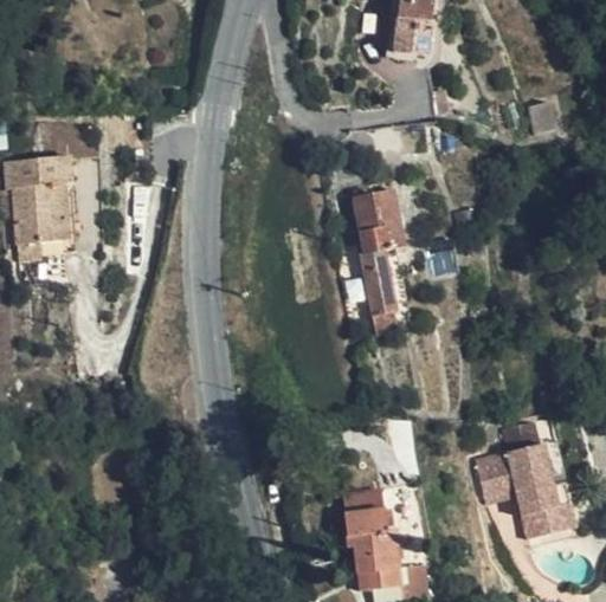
[(399,0),(393,51),(426,54),(433,0),(429,0),(399,0)]
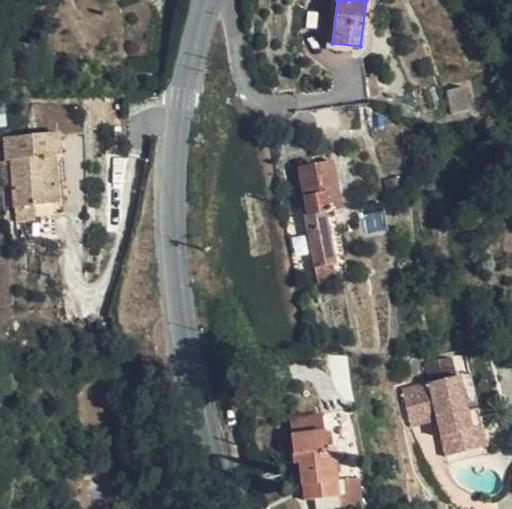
[(464,86),(446,89),(450,112),(468,108),(464,86)]
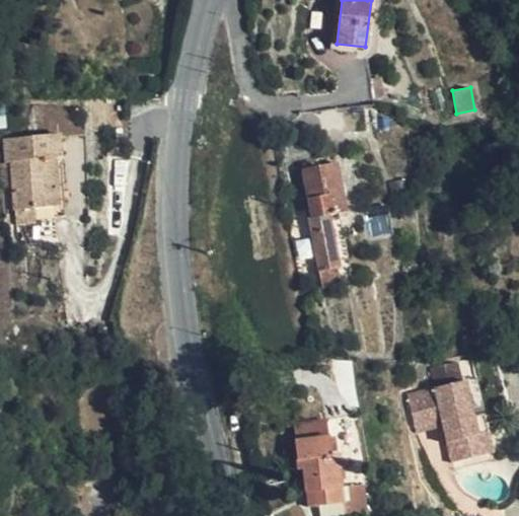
[(3,137),(5,162),(10,162),(12,185),(14,222),(35,220),(34,216),(64,213),(60,133),(3,137)]
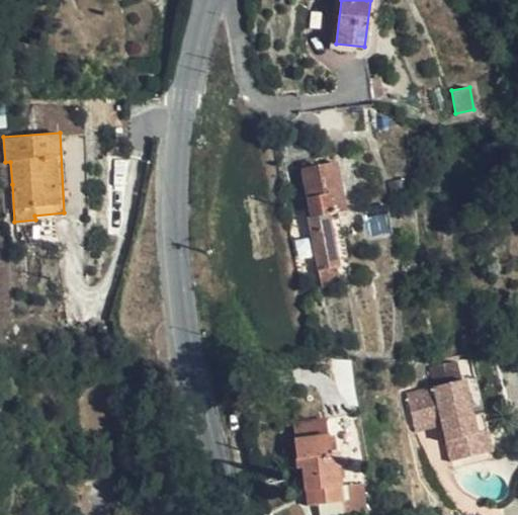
[(306,217),(316,269),(336,265),(338,265),(329,213),(346,209),(337,161),(301,168),(311,217),(306,217)]
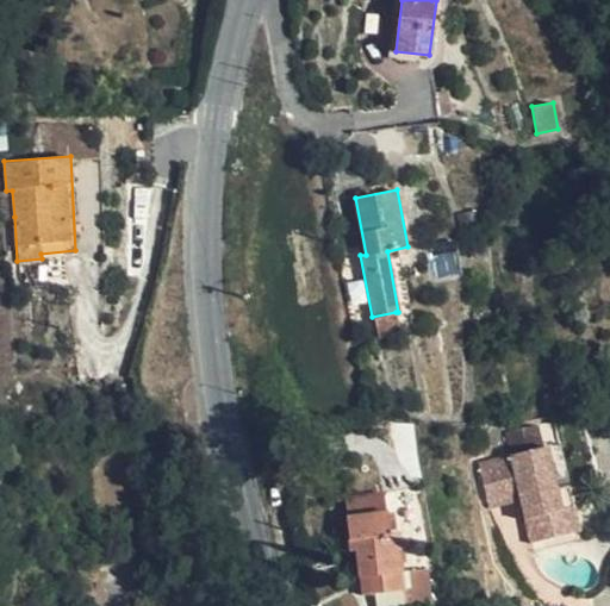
[(0,202),(1,218),(14,217),(12,191),(6,191),(0,191),(0,202)]
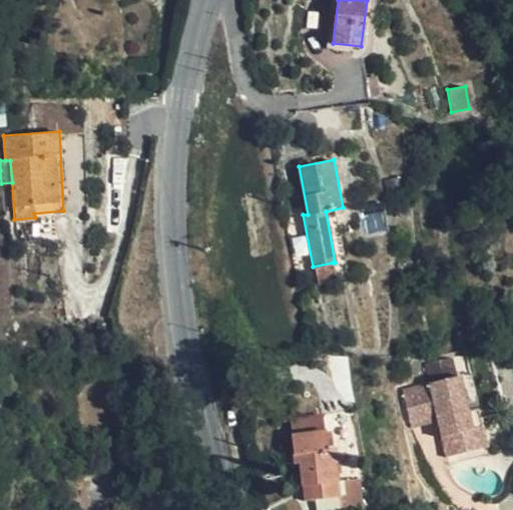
[(336,281),(333,263),(313,267),(317,284),(336,281)]
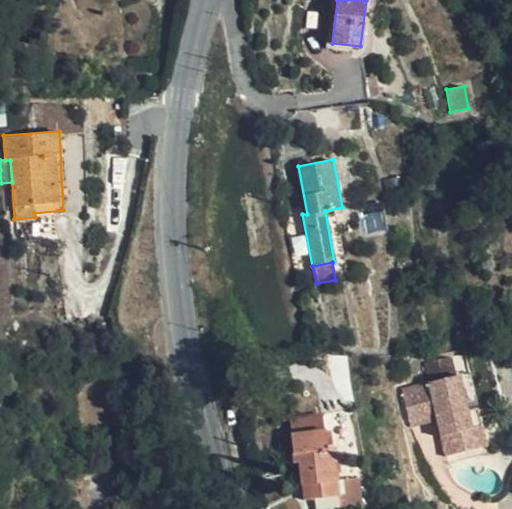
[(465,373),(407,386),(415,423),(440,418),(450,454),(470,449),(466,430),(478,427),(474,408),(465,373)]
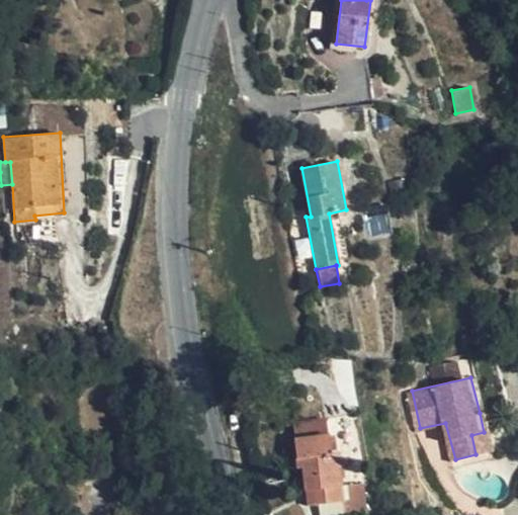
[(497,449),(489,411),(480,413),(484,432),(471,435),(476,454),(497,449)]
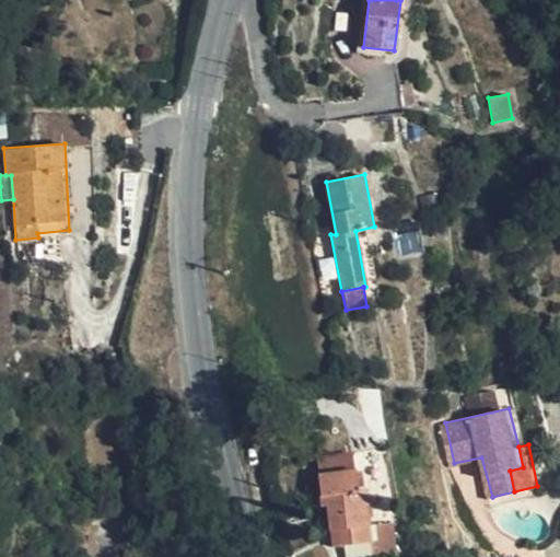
[(317,455),(319,474),(356,470),(353,453),(317,455)]
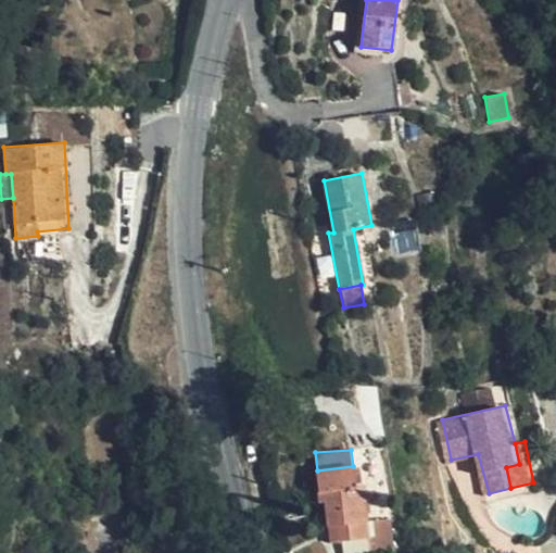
[(337,535),(338,541),(367,538),(368,552),(380,552),(392,552),(389,518),(366,520),(363,487),(355,487),(353,466),(317,470),(320,502),(325,501),(328,536),(337,535)]
